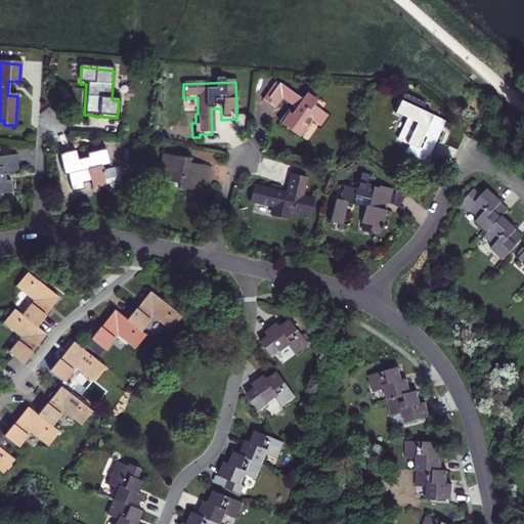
[(277,84),(267,98),(269,101),(267,104),(273,108),(280,99),(293,107),(292,110),(300,116),(289,132),(298,138),(309,122),(317,127),(325,116),(312,105),(315,100),(304,93),(300,99),(277,84)]
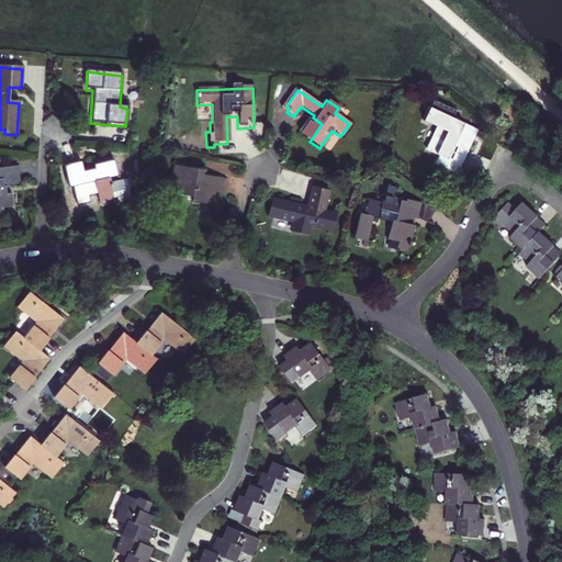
[(457,136),(462,126),(451,121),(454,113),(430,102),(420,124),(426,127),(427,124),(436,128),(424,152),(436,158),(433,166),(452,176),(457,167),(446,161),(452,146),(464,153),(469,143),(457,136)]
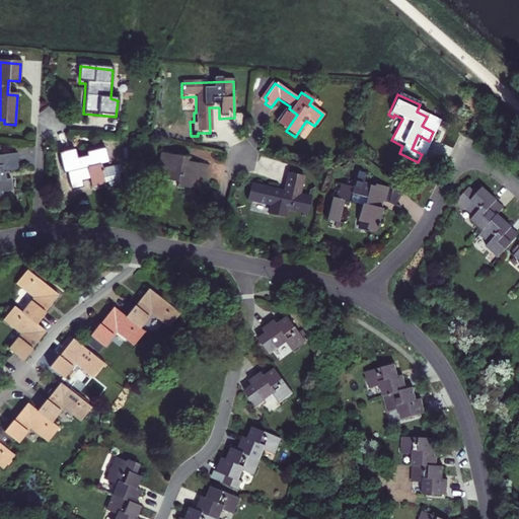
[(427,117),(422,126),(433,132),(438,122),(427,117)]
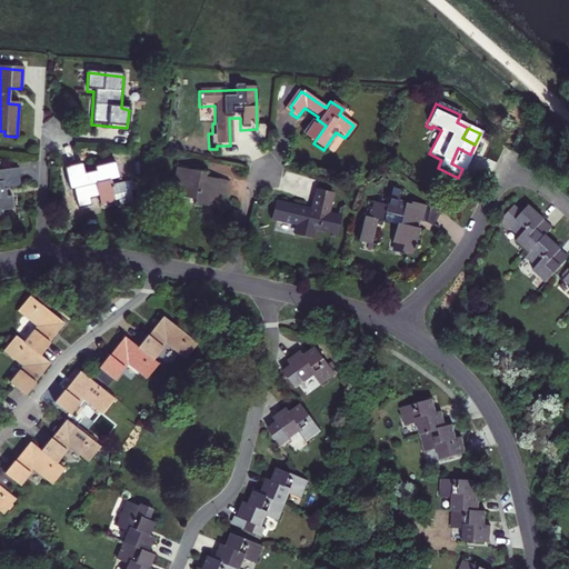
[(458,148),(451,163),(462,169),(470,155),(458,148)]
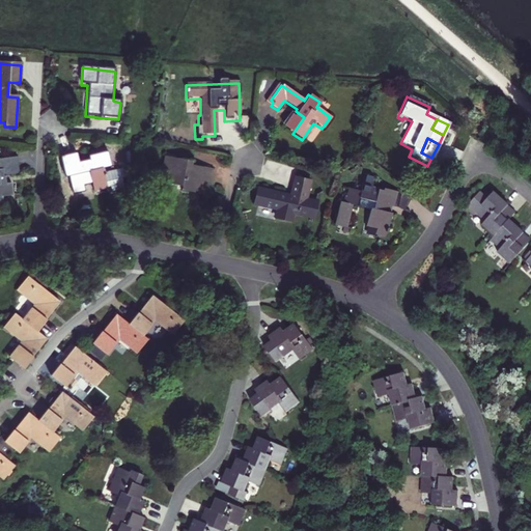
[(76,154),(59,158),(64,178),(67,177),(72,196),(78,194),(77,189),(91,186),(93,192),(109,189),(110,193),(122,190),(120,179),(123,178),(121,169),(104,173),(103,169),(110,167),(107,152),(87,157),(88,160),(78,163),(76,154)]
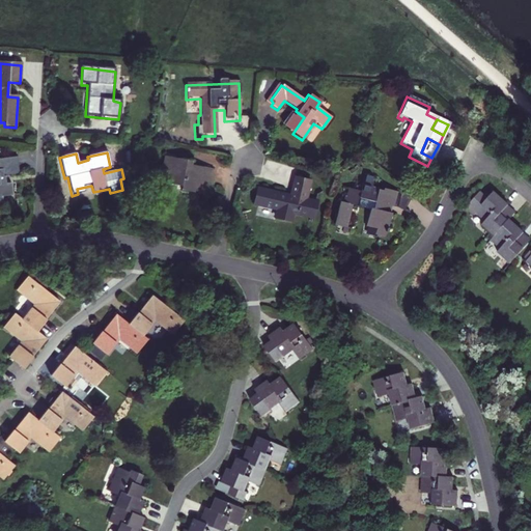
[(193,163),(164,158),(159,185),(180,189),(179,192),(200,196),(202,187),(207,188),(212,171),(193,167),(193,163)]
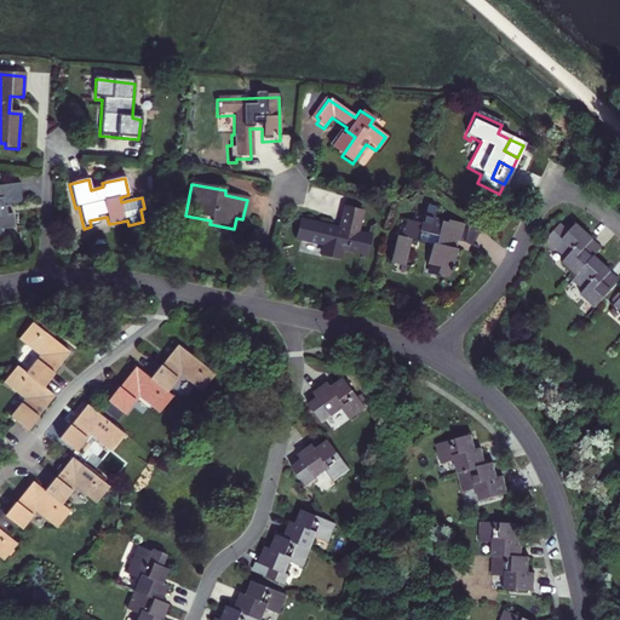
[(0,244),(4,244),(1,231),(12,229),(11,216),(6,217),(5,208),(22,206),(18,185),(0,187),(0,244)]
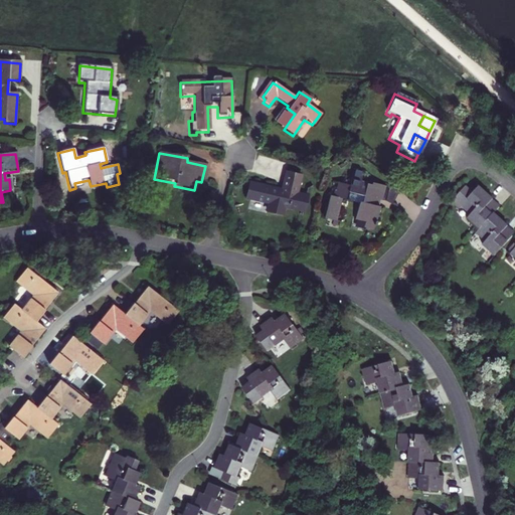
[(379,202),(383,187),(370,183),(370,185),(359,182),(361,172),(351,170),(348,186),(336,183),(332,198),(329,197),(324,219),(335,221),(340,201),(356,205),(353,220),(363,223),(362,228),(371,230),(377,208),(371,206),(373,201),(378,202),(379,202)]
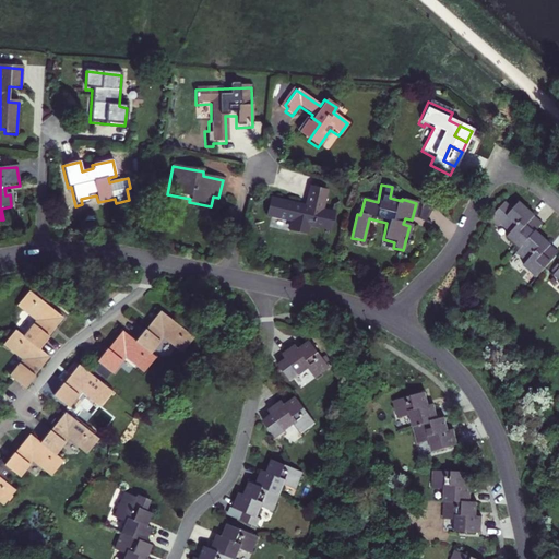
[(330,234),(334,214),(323,212),(328,192),(311,189),(307,207),(273,200),(269,221),(293,225),(290,233),(307,237),(308,228),(330,234)]
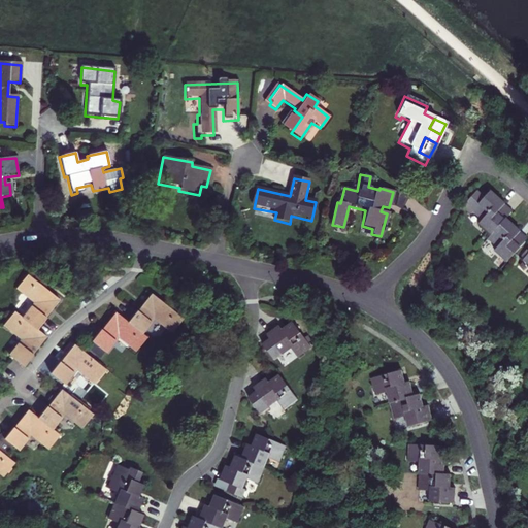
[(394,192),(393,192),(389,207),(391,208),(402,216),(403,215),(399,211),(406,200),(394,192)]
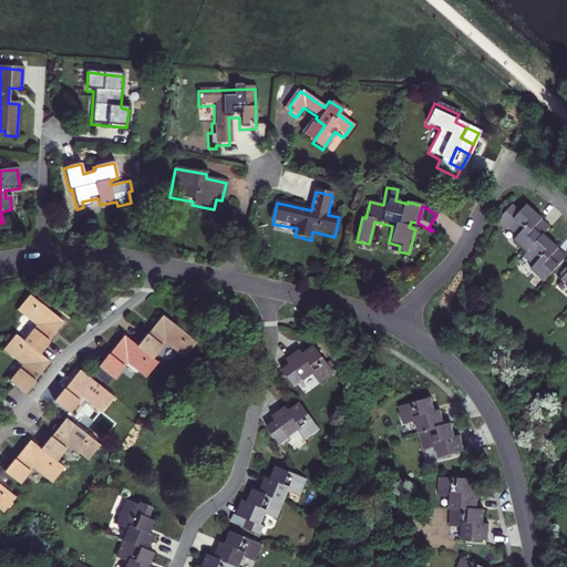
[(524,254),(538,238),(528,229),(538,218),(524,206),(517,214),(509,206),(494,224),(503,232),(504,229),(515,238),(512,243),(524,254)]
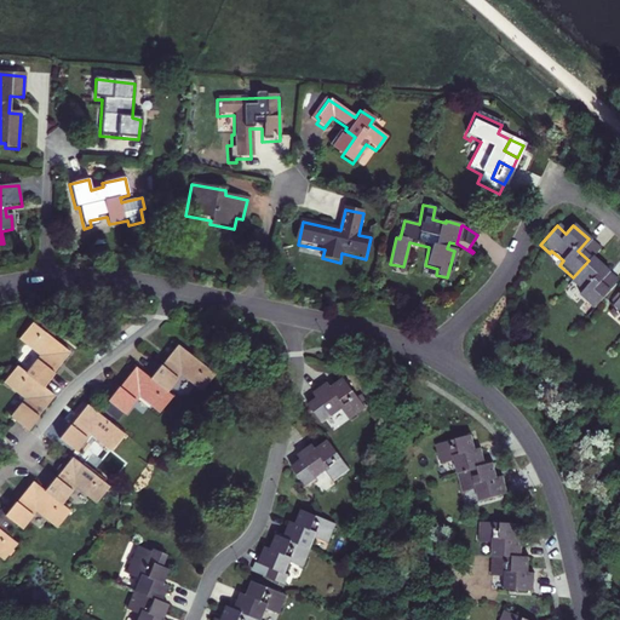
[(578,251),(589,260),(591,257),(600,248),(589,239),(578,251)]
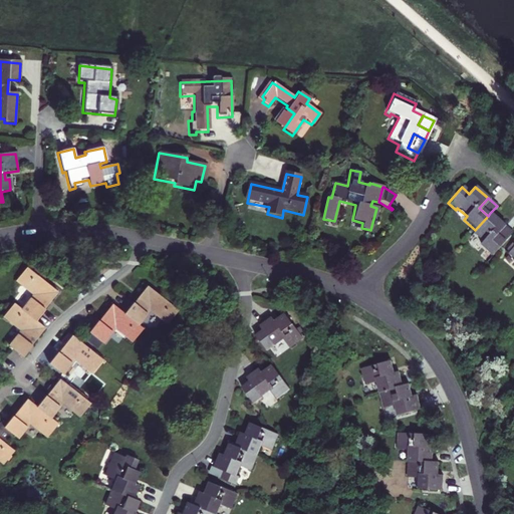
[(491,256),(502,243),(494,235),(502,224),(490,213),(488,216),(475,230),(472,234),(482,242),(479,246),(491,256)]
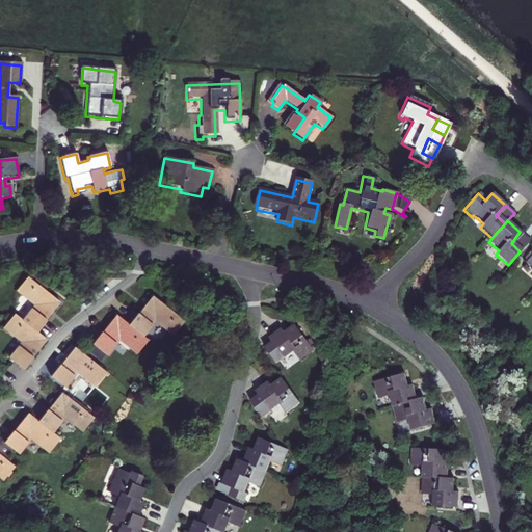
[(511,243),(520,251),(530,241),(520,232),(511,243)]
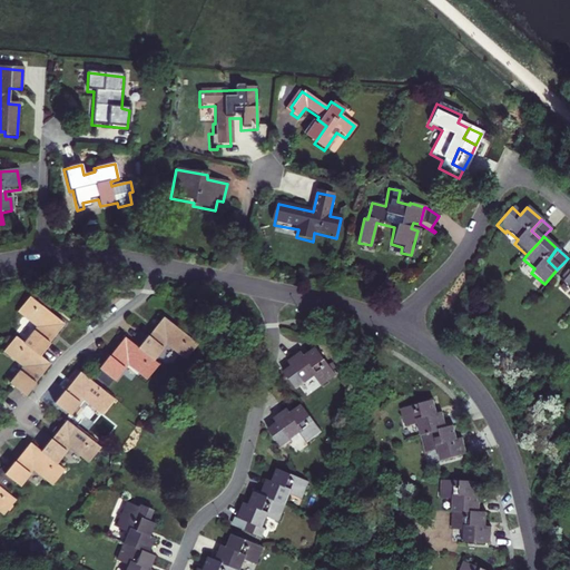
[(25,344),(41,357),(51,345),(50,343),(65,324),(31,298),(18,313),(38,327),(25,344)]
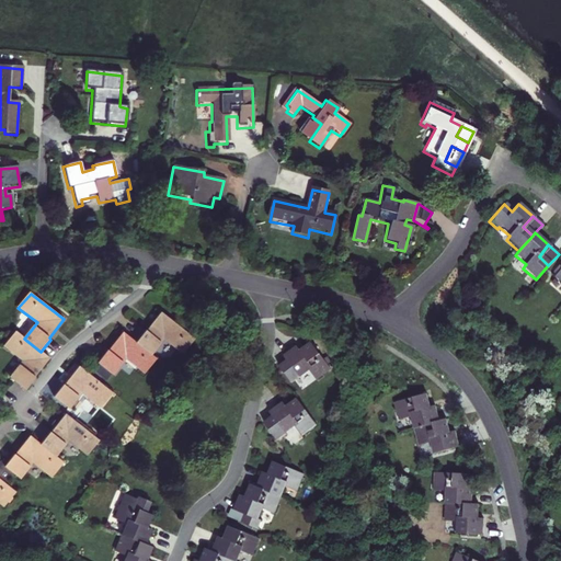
[(161,313),(136,343),(152,356),(164,341),(182,355),(195,341),(161,313)]
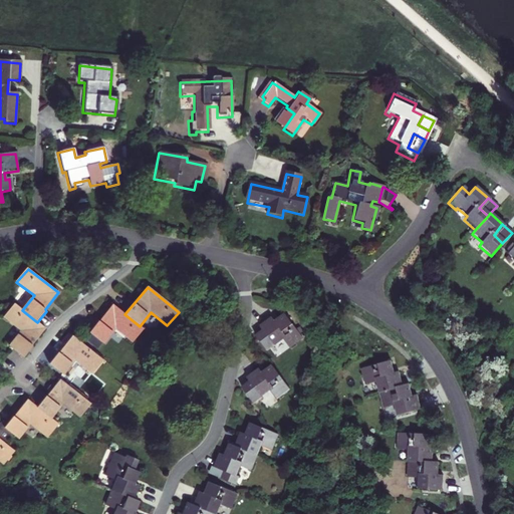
[(299,300),(289,298),(287,307),(297,309),(299,300)]
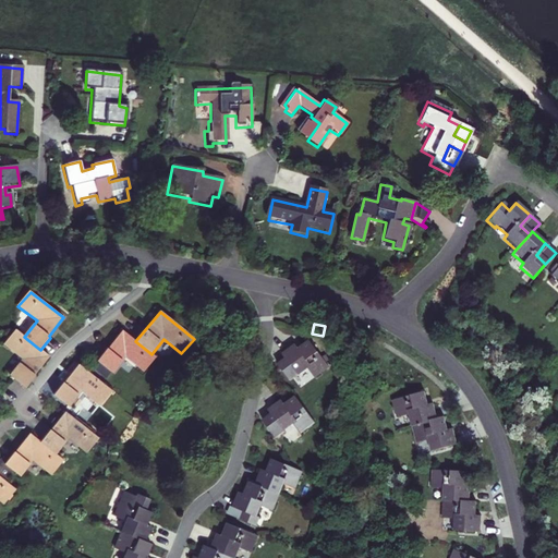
[(24,337),(17,330),(4,347),(22,361),(10,376),(25,388),(50,358),(40,350),(24,337)]
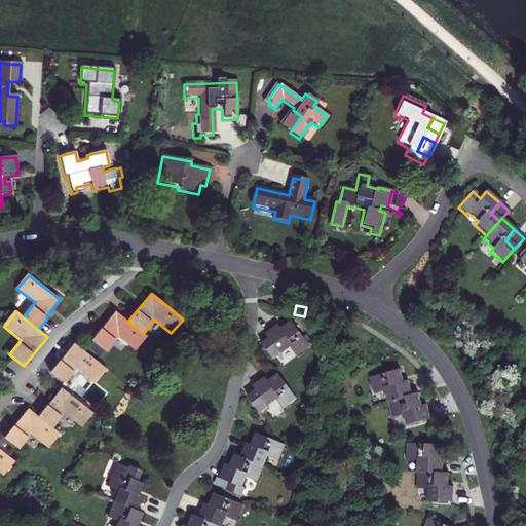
[(127,322),(116,312),(103,330),(101,328),(91,340),(107,352),(119,338),(136,352),(148,338),(143,334),(127,322)]
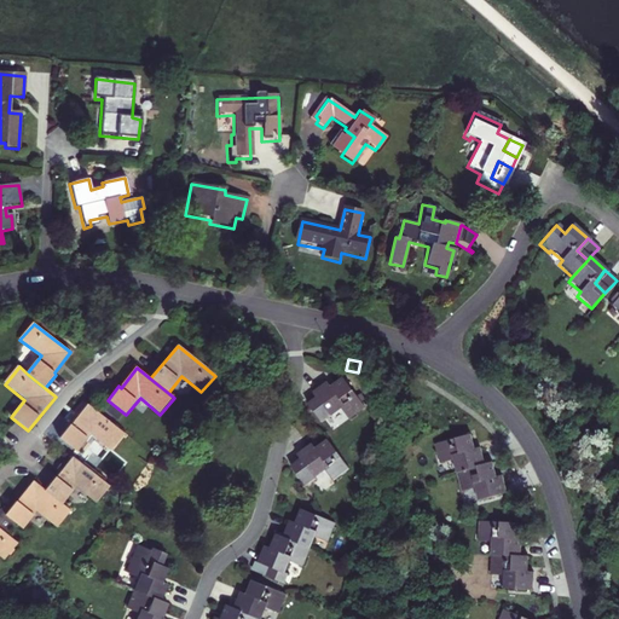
[(363,408),(340,379),(330,386),(327,382),(312,393),(316,398),(307,405),(320,423),(340,409),(348,420),(363,408)]
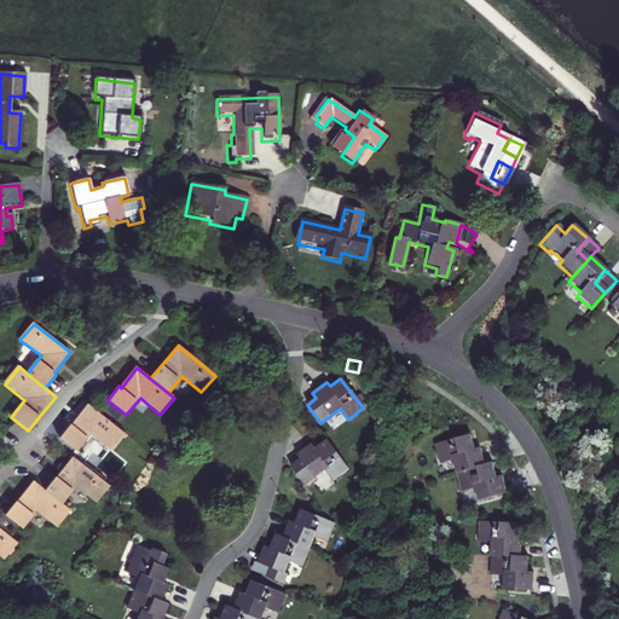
[(126,435),(88,405),(59,440),(77,455),(92,437),(111,452),(126,435)]
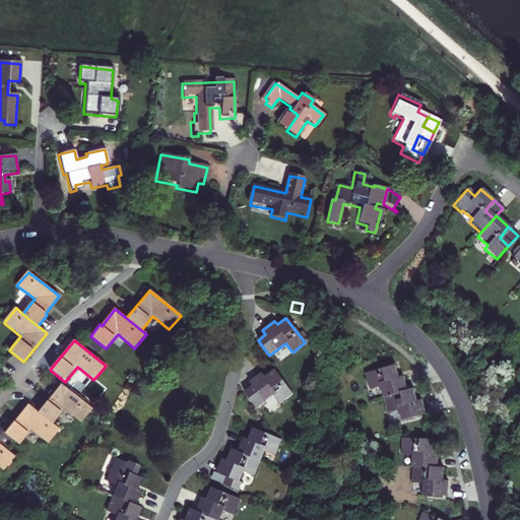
[(379,388),(382,399),(406,393),(402,378),(397,379),(393,366),(364,374),(368,391),(379,388)]
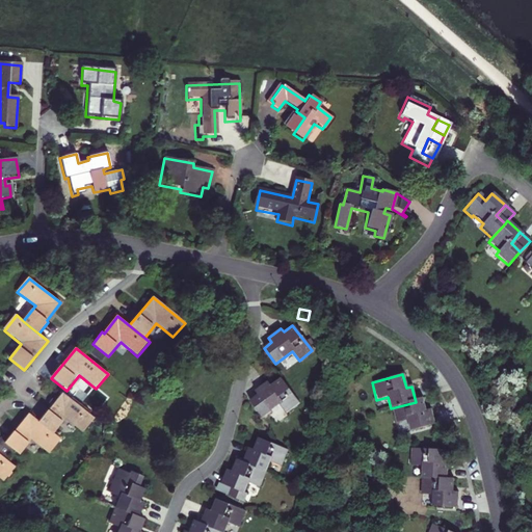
[(299,404),(280,378),(269,387),(265,381),(253,392),(256,396),(248,402),(262,420),(274,409),(273,408),(277,405),(285,415),(299,404)]
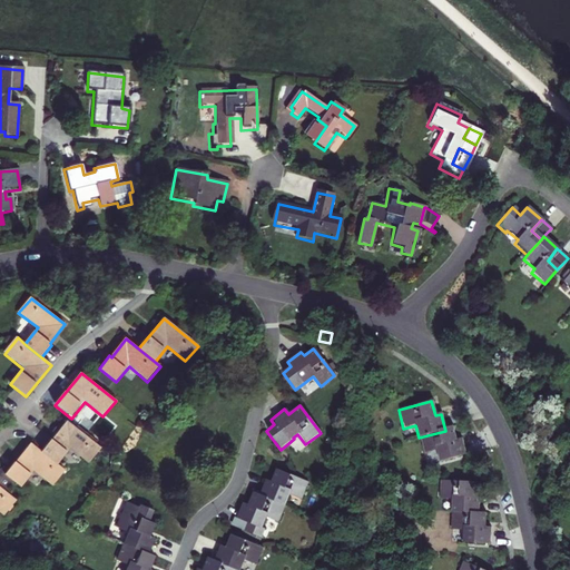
[(43,453),(60,467),(72,451),(89,464),(102,449),(68,422),(43,453)]
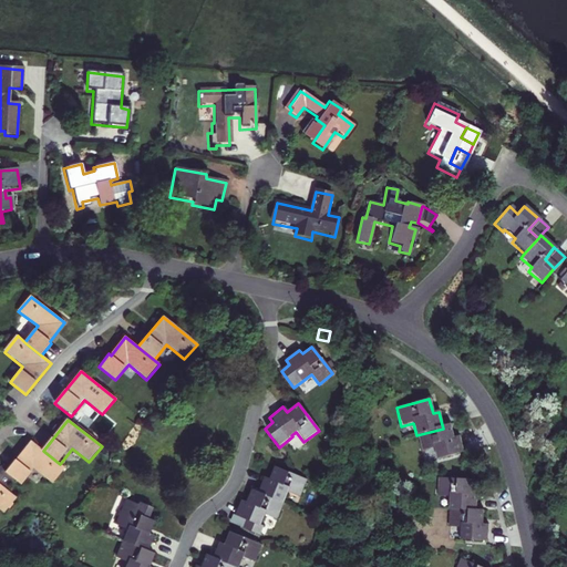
[(443,429),(416,435),(421,452),(433,449),(436,461),(463,453),(460,436),(454,439),(451,426),(443,429)]
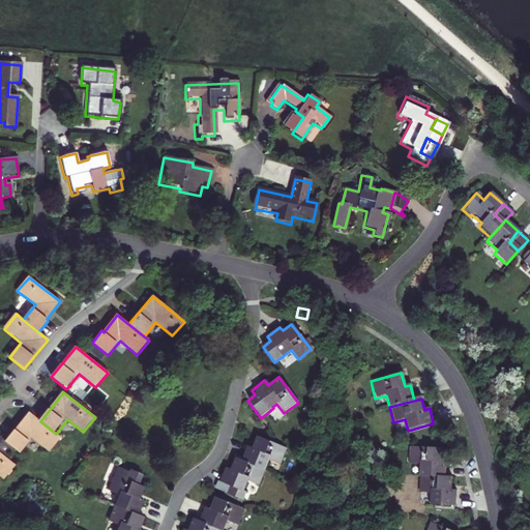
[(5,440),(13,447),(20,452),(31,438),(50,452),(61,438),(56,434),(40,421),(29,413),(16,431),(13,430),(5,440)]
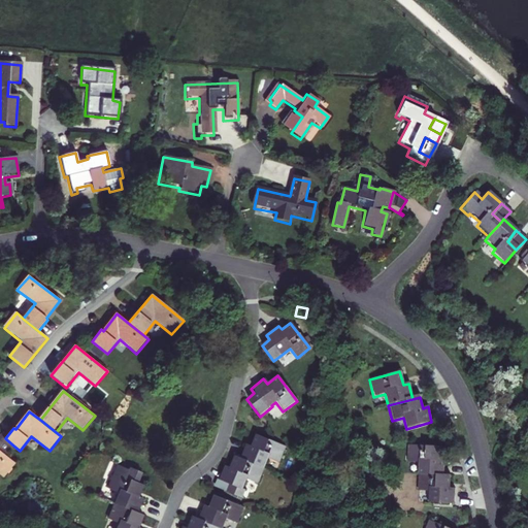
[(0,474),(4,477),(15,464),(5,456),(13,446),(5,438),(0,434),(0,474)]
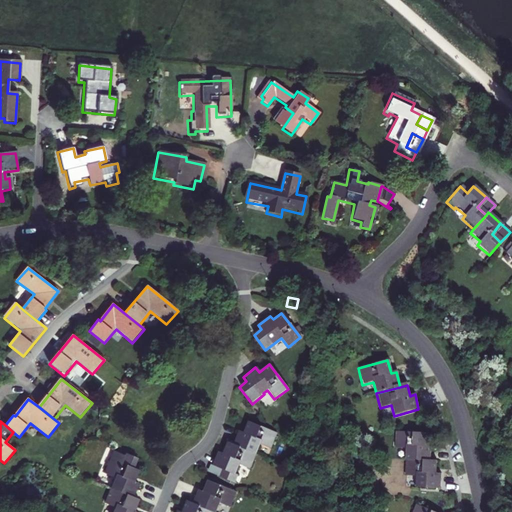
[(270,450),(278,434),(248,422),(243,433),(237,432),(232,445),(255,455),(260,446),(270,450)]
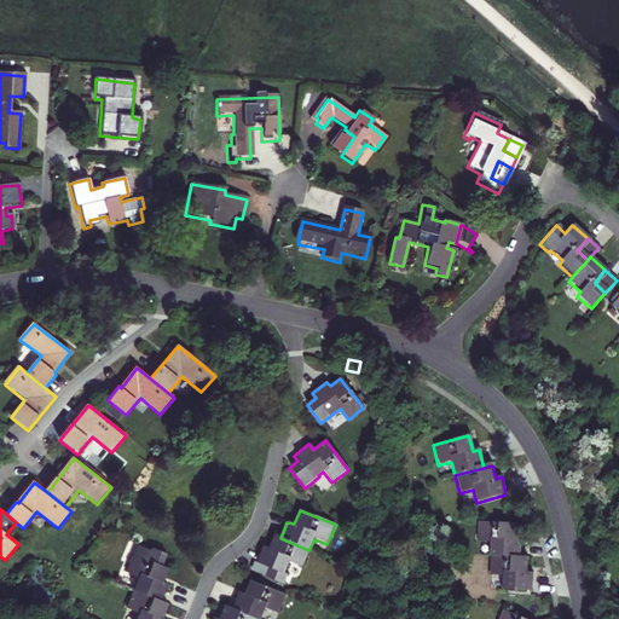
[(493,543),(492,556),(519,557),(521,539),(515,539),(516,525),(478,522),(476,542),(493,543)]
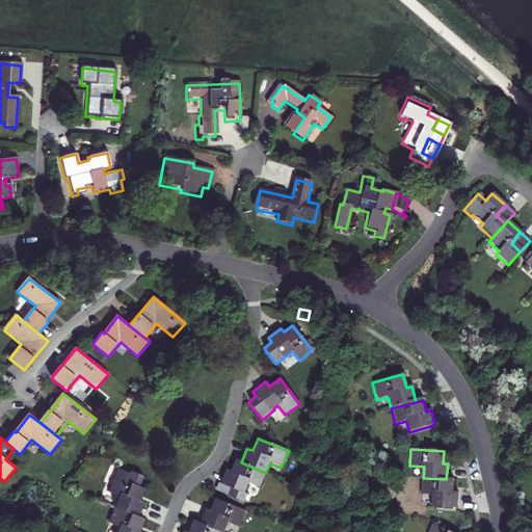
[(259,488),(265,473),(241,462),(236,459),(231,472),(225,470),(220,484),(230,488),(227,496),(242,503),(246,495),(243,494),(247,484),(259,488)]
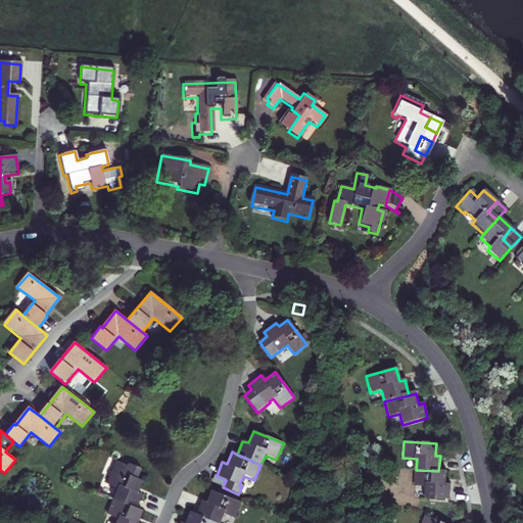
[(113,487),(109,497),(134,508),(140,494),(135,492),(140,481),(135,479),(140,468),(128,463),(126,466),(113,461),(104,483),(113,487)]
